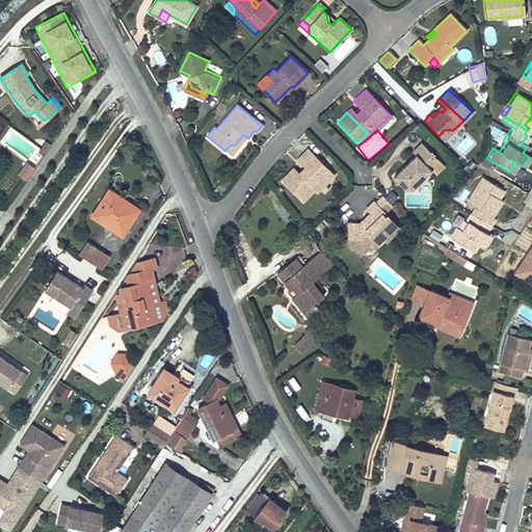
[(444,130),(439,136),(444,140),(453,130),(444,130)]
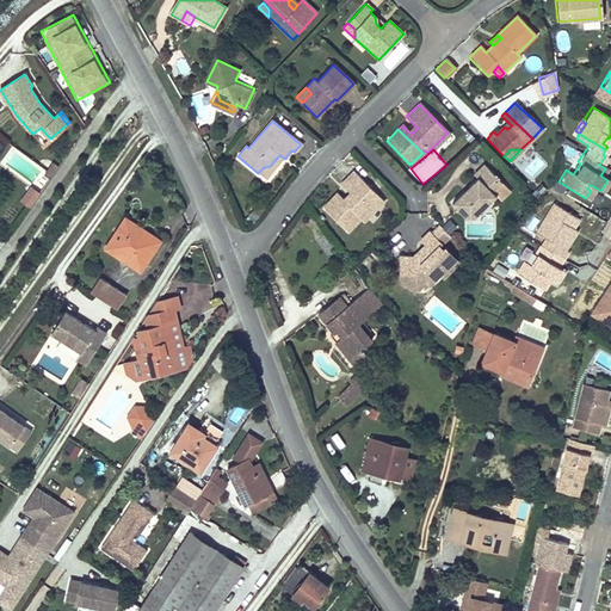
[(264,167),(258,173),(265,179),(283,158),(279,155),(270,166),(264,167)]
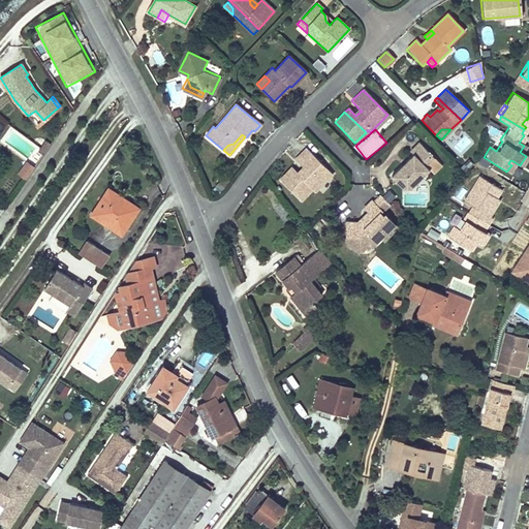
[(42,154),(50,143),(45,139),(38,151),(42,154)]
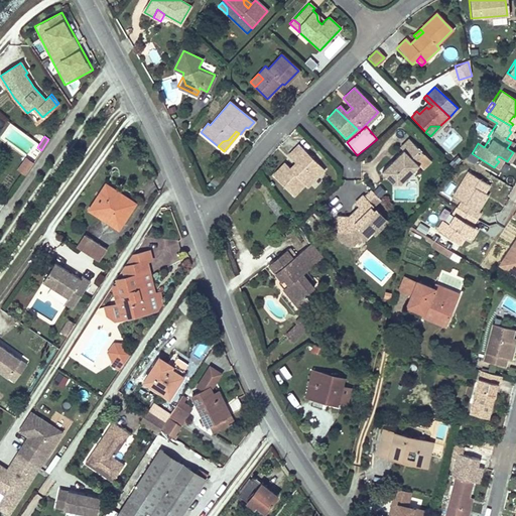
[(402,149),(390,161),(405,176),(417,164),(414,160),(421,153),(406,137),(398,145),(402,149)]
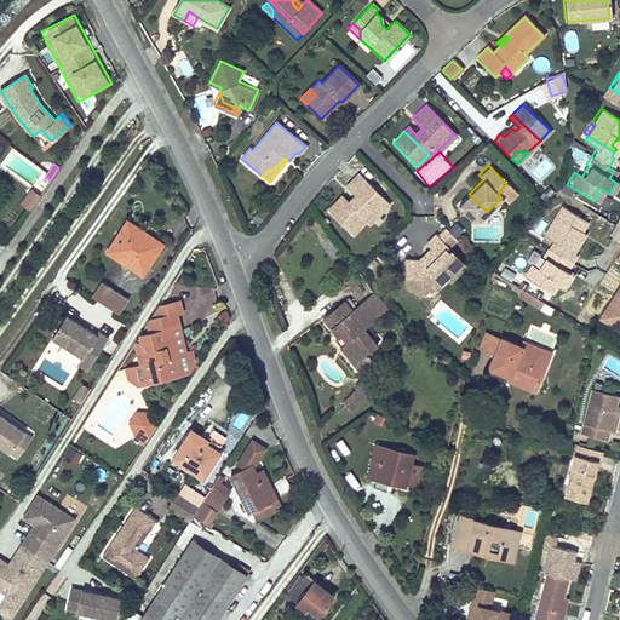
[(388,204),(357,174),(344,187),(354,196),(357,199),(350,207),(346,204),(340,197),(327,211),(351,236),(365,222),(367,225),(388,204)]
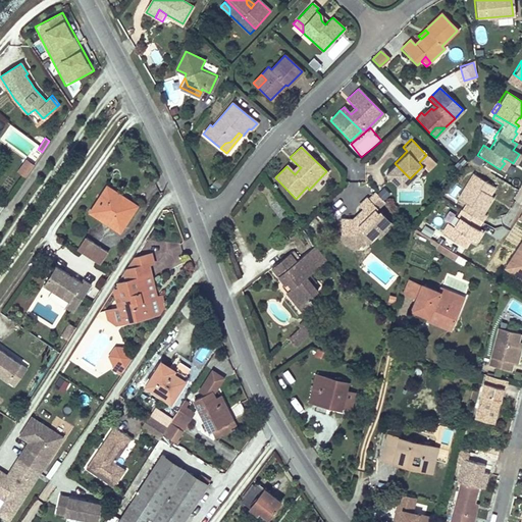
[(27,177),(35,163),(27,158),(17,171),(27,177)]
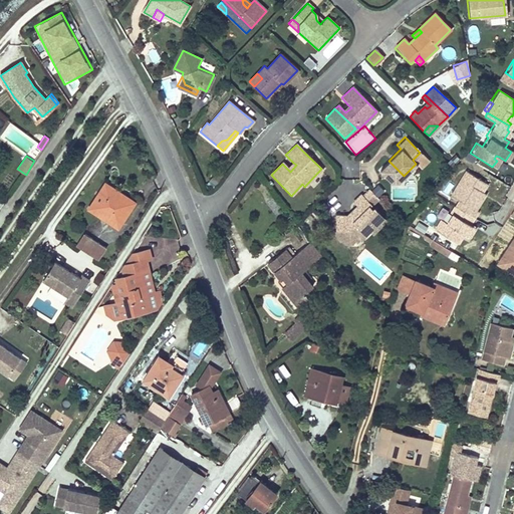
[(404,176),(389,161),(378,170),(391,182),(398,181),(404,176)]
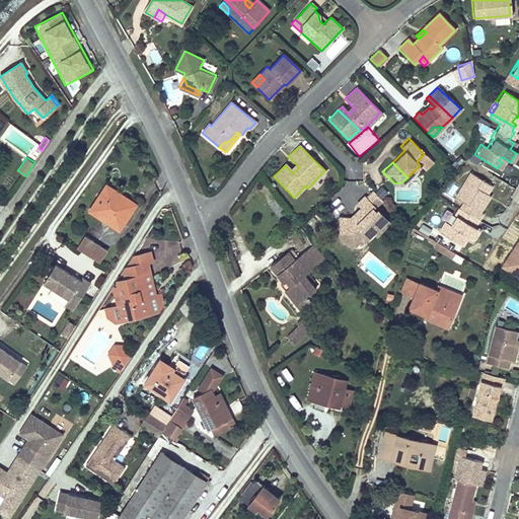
[(299,166),(296,164),(290,170),(293,173),(299,166)]
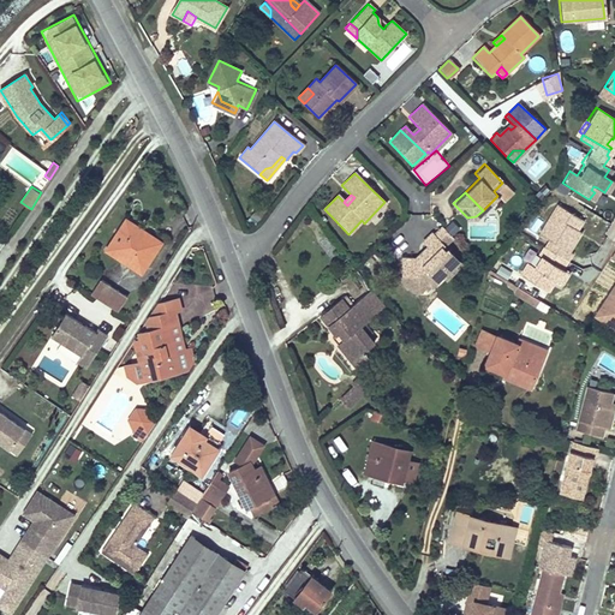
[(579,218),(555,203),(549,214),(574,227),(579,218)]
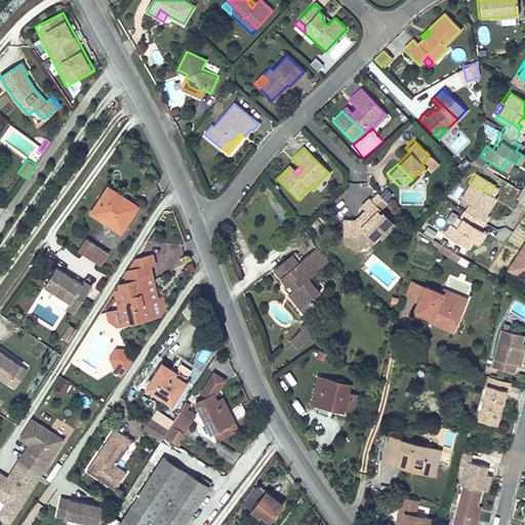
[(455,228),(448,223),(441,234),(463,247),(469,240),(467,238),(468,236),(471,237),(477,241),(483,233),(476,229),(484,214),(482,213),(488,204),(484,202),(490,194),(469,183),(463,191),(467,192),(460,201),(466,204),(462,210),(461,209),(457,216),(460,218),(455,228)]
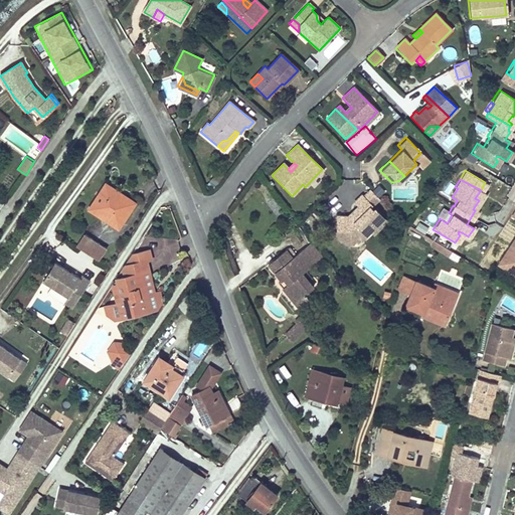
[(135,201),(105,183),(89,209),(118,227),(135,201)]
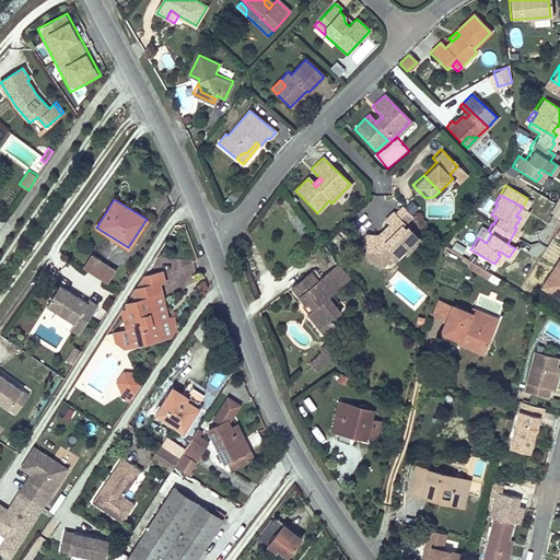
[(498,205),(494,203),(488,212),(491,214),(498,205)]
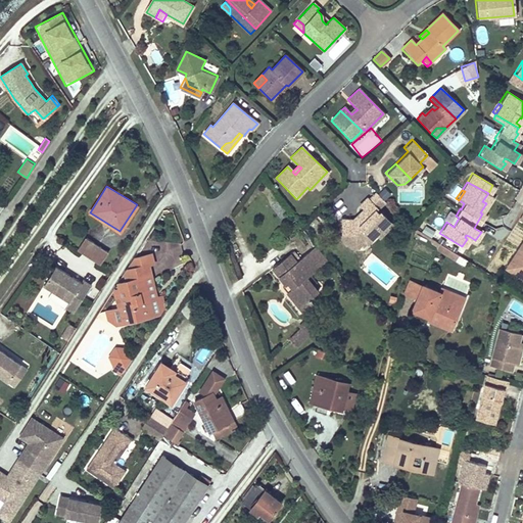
[(384,202),(374,192),(368,199),(376,208),(384,202)]
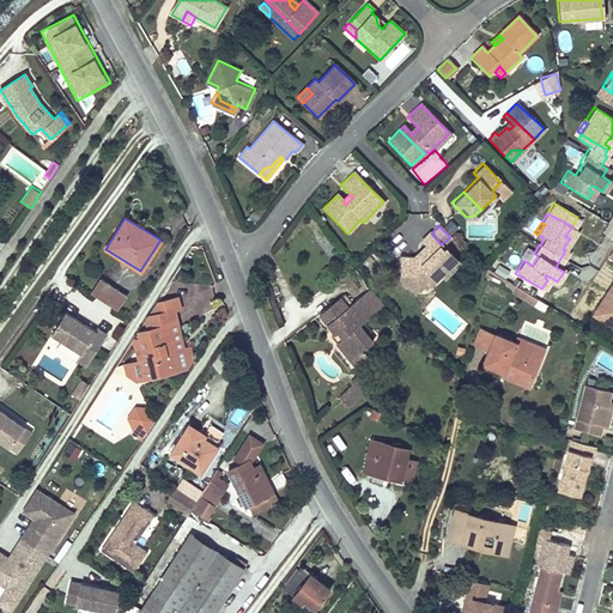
[(572,226),(565,236),(570,238),(576,229),(572,226)]
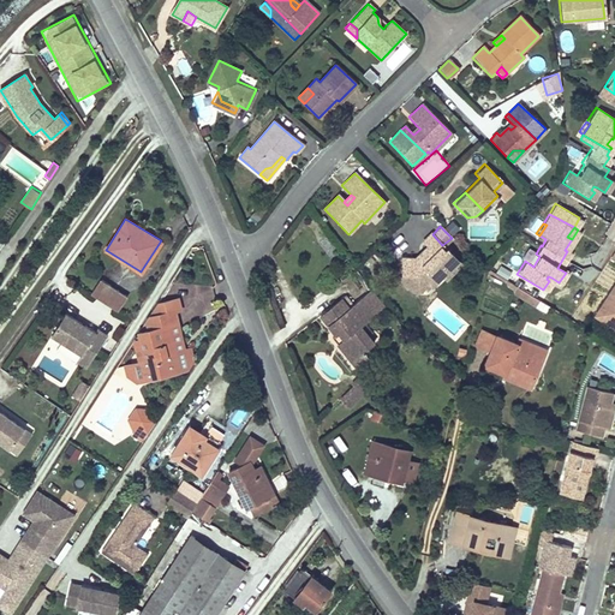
[(428,248),(415,260),(401,272),(401,281),(412,292),(419,292),(429,284),(431,286),(441,275),(445,279),(460,264),(446,250),(445,251),(441,248),(442,245),(433,234),(430,233),(422,242),(428,248)]
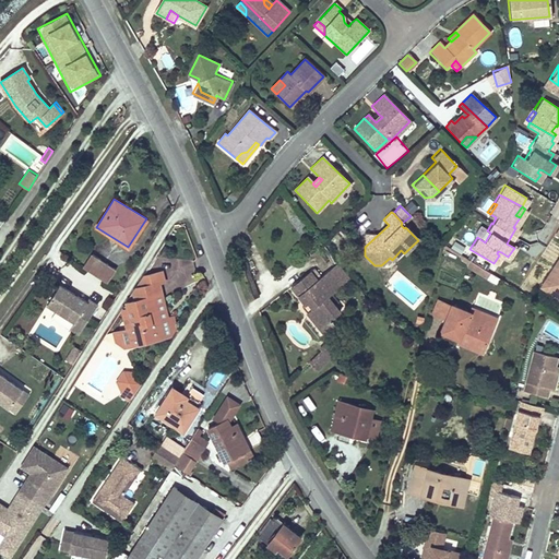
[(365,235),(365,247),(377,236),(365,235)]
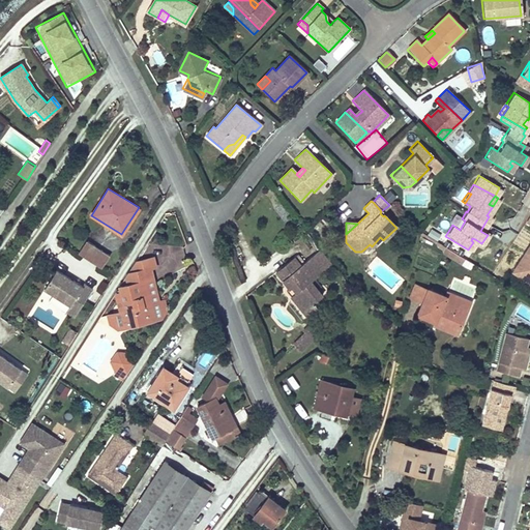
[(529,239),(517,261),(529,268),(529,239)]
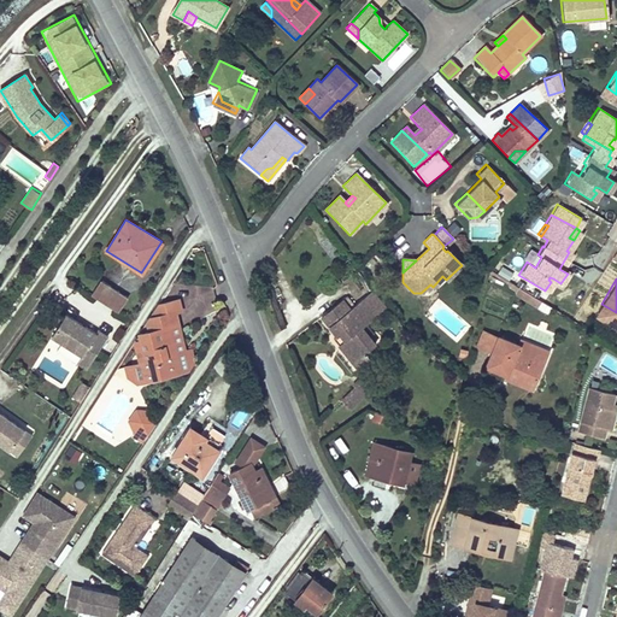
[(93,295),(117,311),(127,297),(103,281),(93,295)]
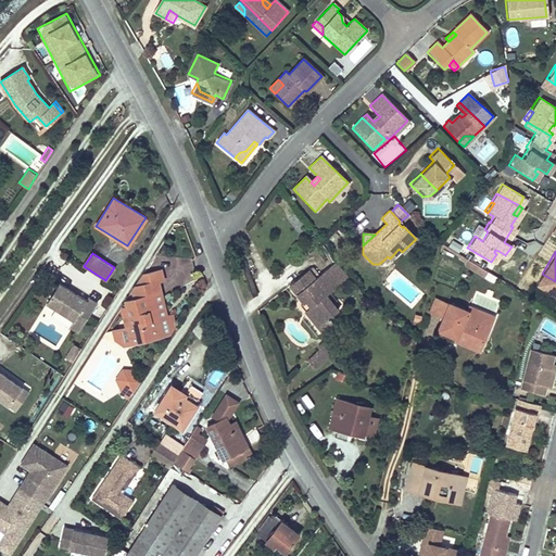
[(495,276),(468,260),(465,264),(492,281),(495,276)]
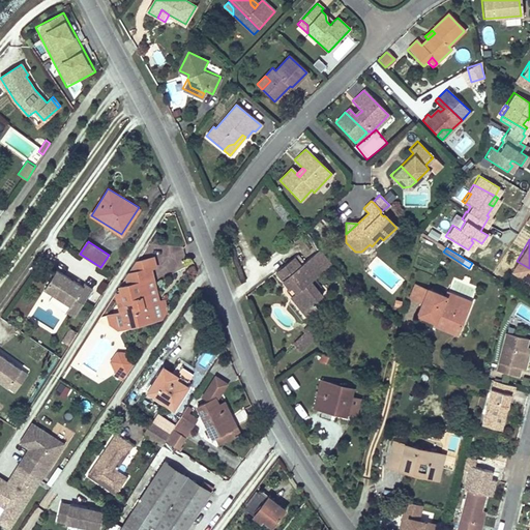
[(310,282),(330,264),(319,249),(299,264),(294,257),(275,271),(289,289),(291,287),(295,292),(290,296),(306,317),(317,308),(313,302),(321,296),(310,282)]
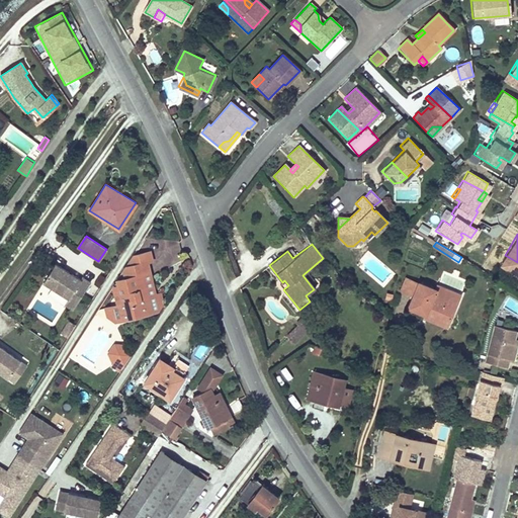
[(147,261),(145,253),(131,256),(133,264),(147,261)]
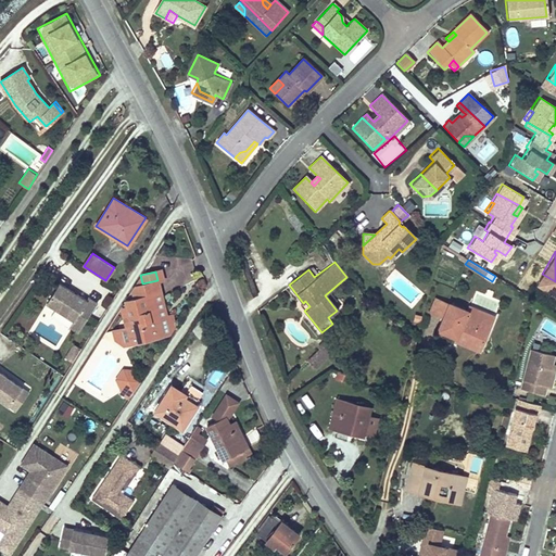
[(555,281),(542,274),(536,282),(555,294),(555,281)]
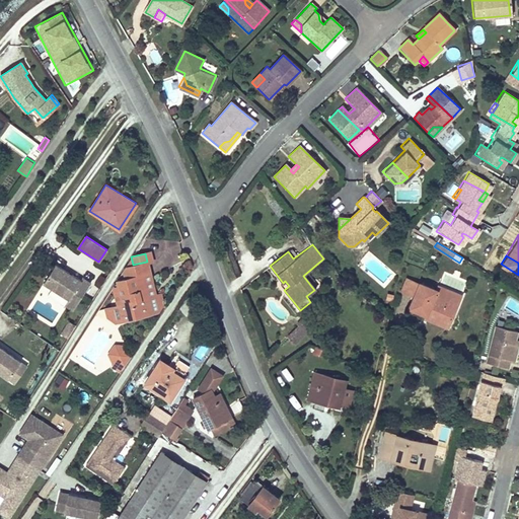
[(115,306),(120,320),(148,313),(144,298),(147,297),(142,275),(150,273),(147,262),(133,265),(125,267),(124,269),(123,272),(124,276),(125,279),(117,280),(117,283),(117,286),(113,287),(115,295),(116,299),(118,305),(115,306)]
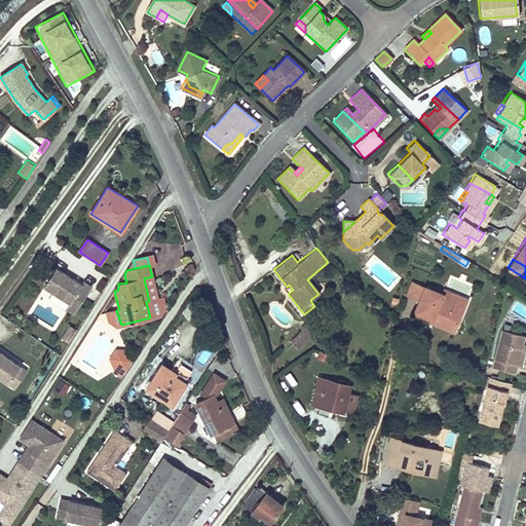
[(82,287),(57,270),(44,291),(70,307),(73,302),(80,306),(91,288),(84,284),(82,287)]
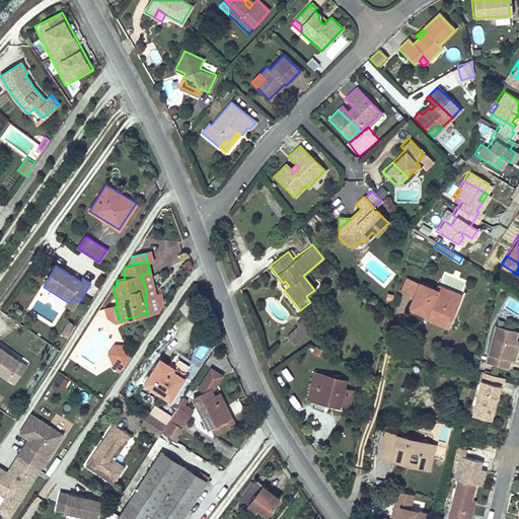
[(280,285),(284,290),(289,286),(285,281),(283,283),(280,285)]
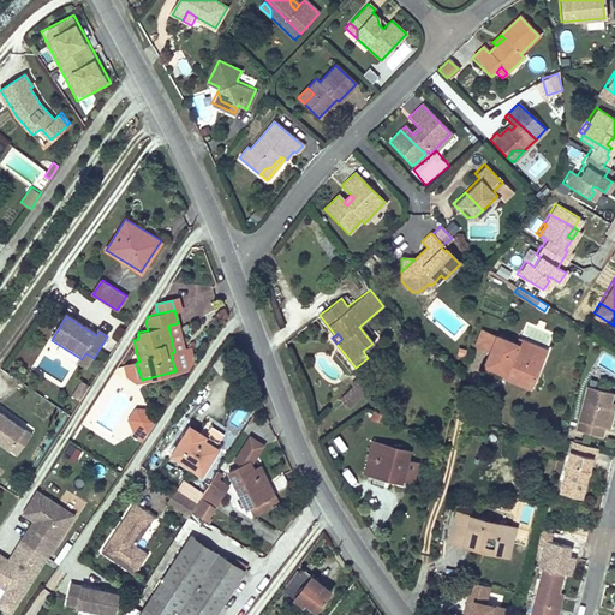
[(544,356),(497,335),(484,364),(532,386),(544,356)]
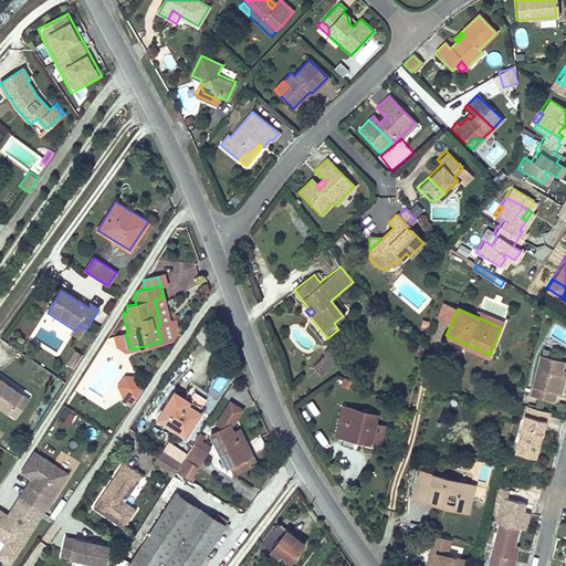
[(72,336),(79,341),(86,329),(79,325),(75,331),(72,336)]
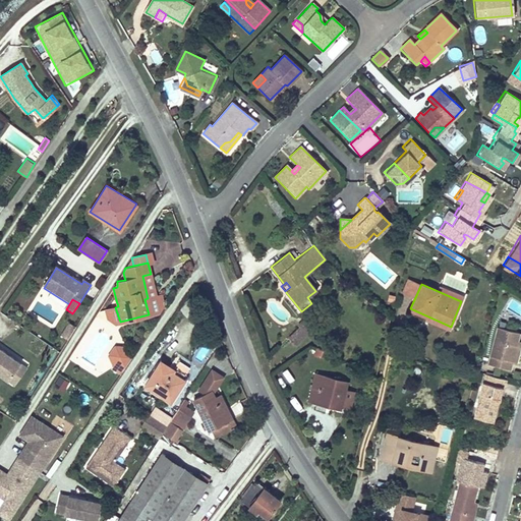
[(289,338),(295,344),(314,325),(308,320),(305,324),(304,323),(289,338)]
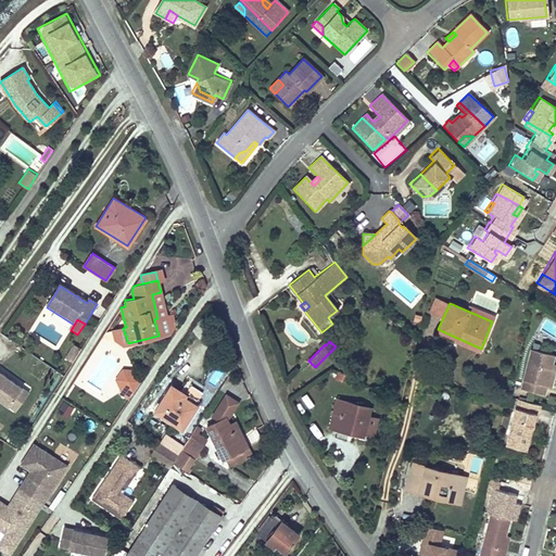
[(80,350),(73,345),(68,351),(76,355),(80,350)]
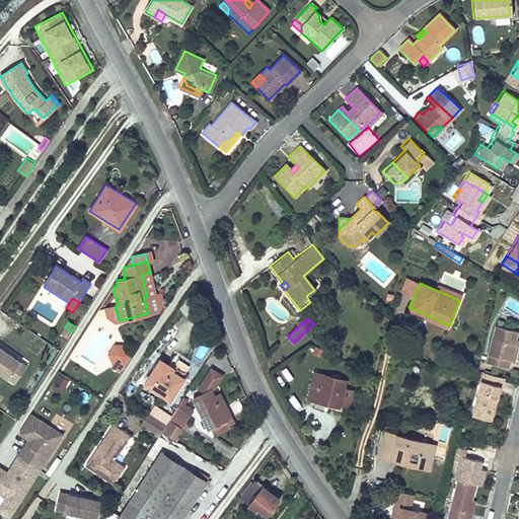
[(516,338),(518,330),(496,324),(489,353),(496,355),(494,363),(508,367),(510,359),(516,338)]
